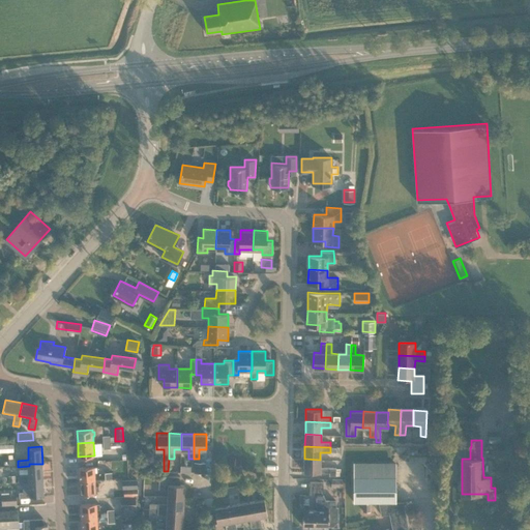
[(320,467),(320,460),(304,459),(304,472),(329,472),(329,474),(341,475),(341,468),(336,468),(320,467)]
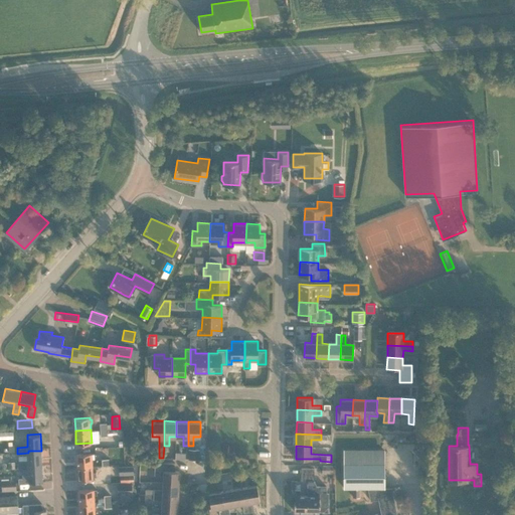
[(199,459),(199,449),(189,448),(189,459),(199,459)]
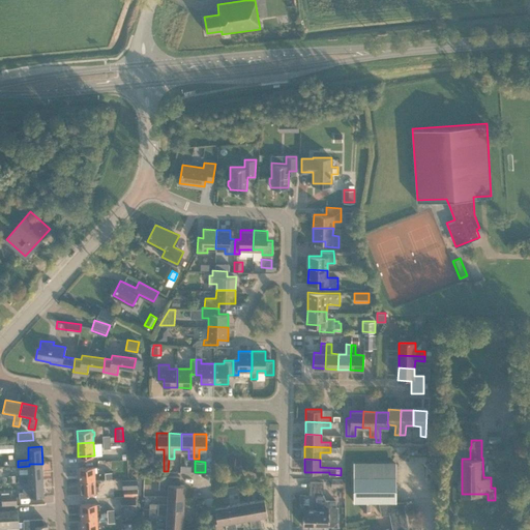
[(29,479),(43,478),(42,464),(29,464),(29,466),(29,475),(19,476),(19,481),(30,481),(29,479)]
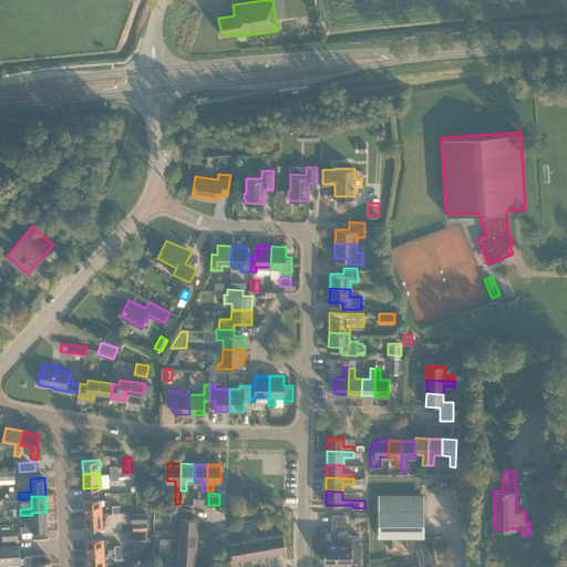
[(84,505),(85,514),(102,513),(102,505),(101,498),(84,500),(84,505)]
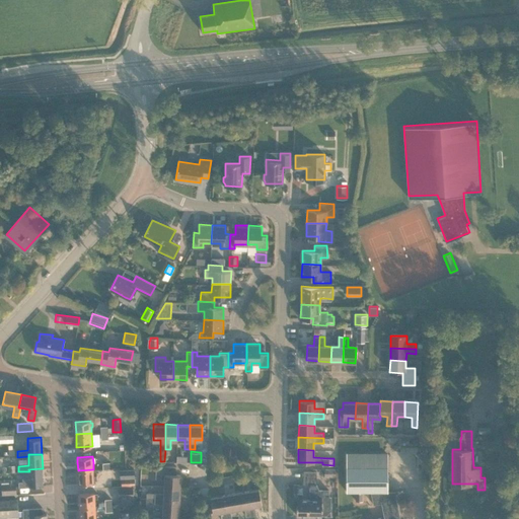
[(164,478),(164,486),(180,487),(180,474),(176,473),(177,465),(168,465),(156,464),(155,472),(155,477),(164,478)]
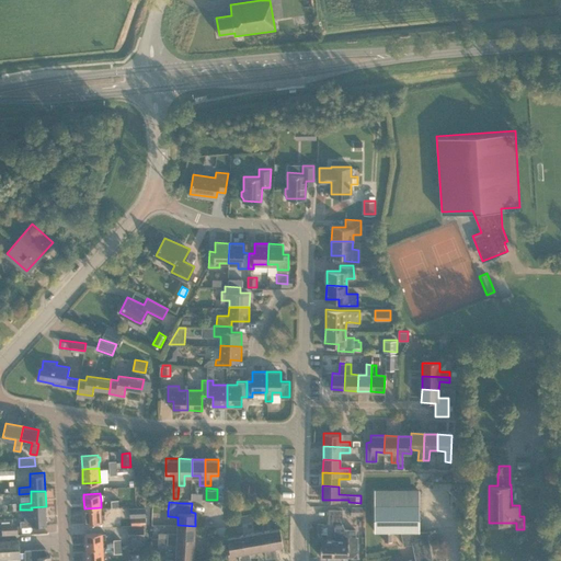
[(433,560),(427,530),(420,530),(420,504),(375,504),(375,531),(401,530),(403,545),(413,544),(415,560),(433,560)]
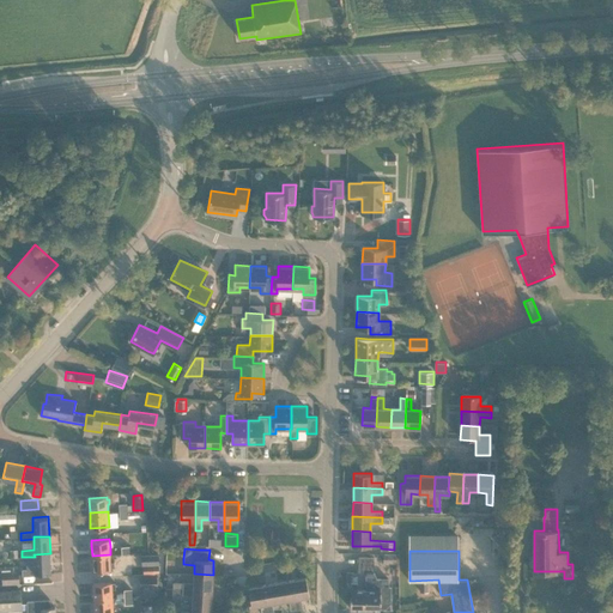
[(52,572),(50,553),(34,554),(35,557),(35,568),(23,569),(23,576),(36,575),(35,572),(52,572)]
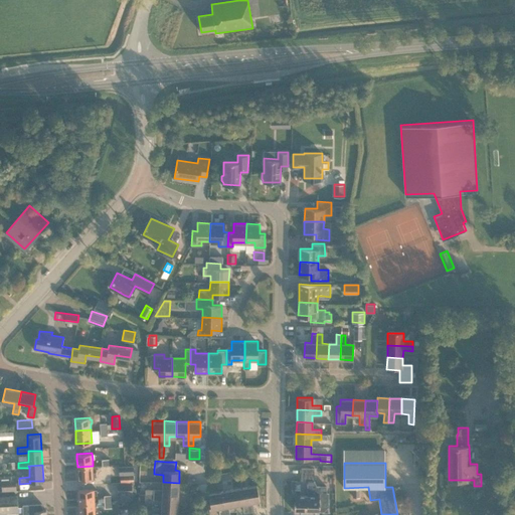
[(119,466),(120,475),(134,474),(134,465),(119,466)]
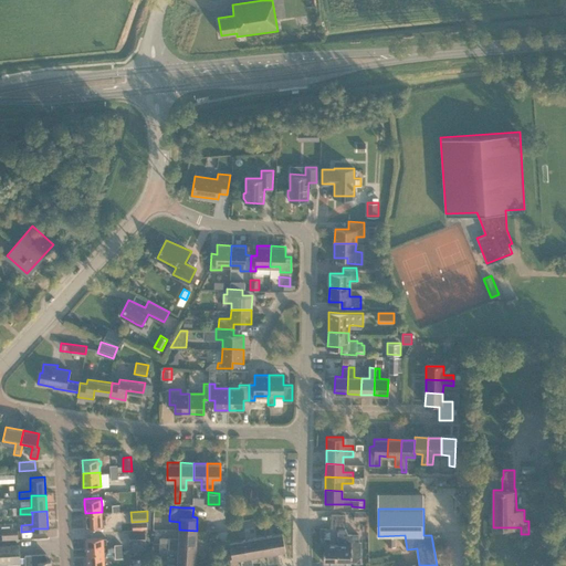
[(355,520),(366,520),(366,511),(355,511),(355,520)]
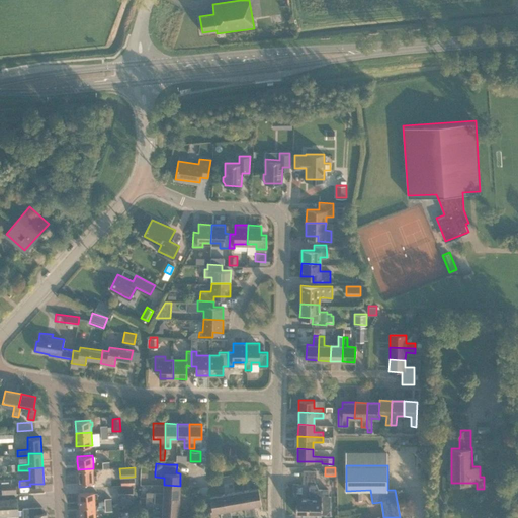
[(94,475),(93,468),(78,469),(78,483),(94,482),(94,479),(97,479),(96,475),(94,475)]
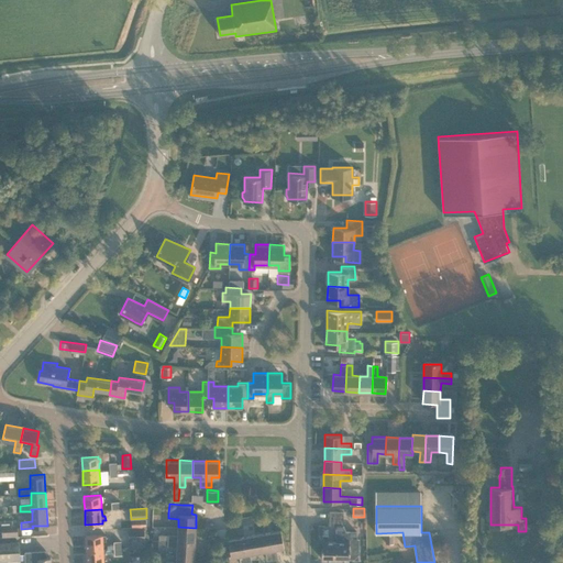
[(1,525),(2,537),(18,536),(17,523),(1,525)]
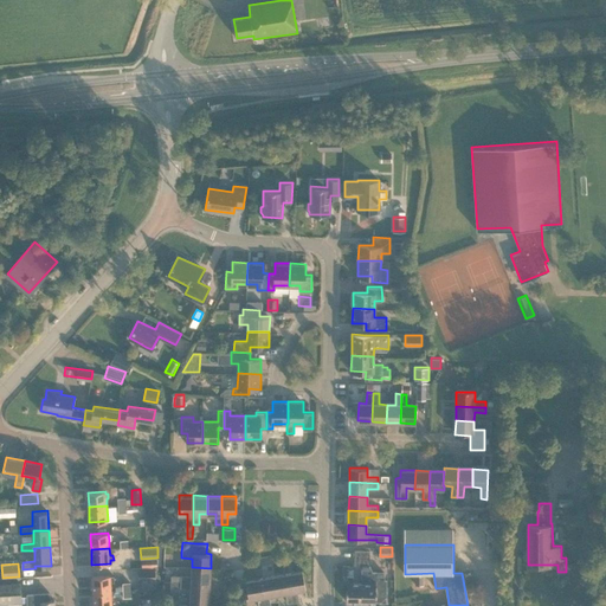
[(361,601),(361,582),(353,582),(353,575),(354,575),(354,565),(345,565),(345,575),(347,575),(346,601),(361,601)]
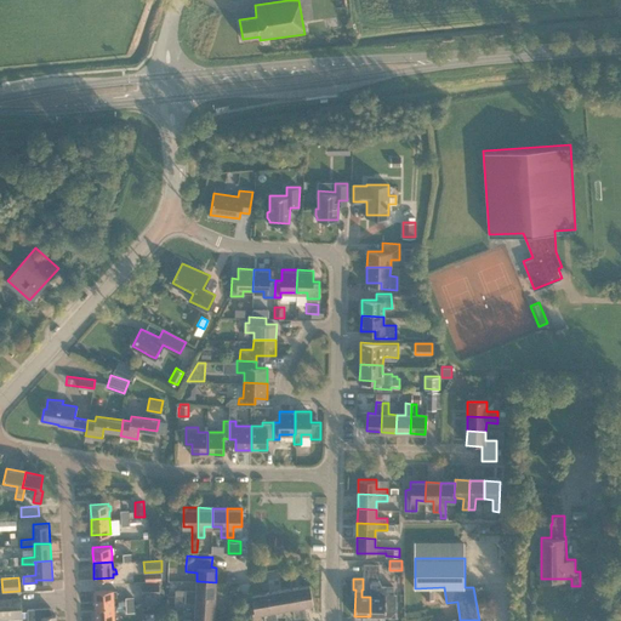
[(371,579),(370,597),(370,616),(385,617),(385,615),(391,615),(397,610),(397,593),(394,593),(394,585),(381,585),(379,579),(371,579)]
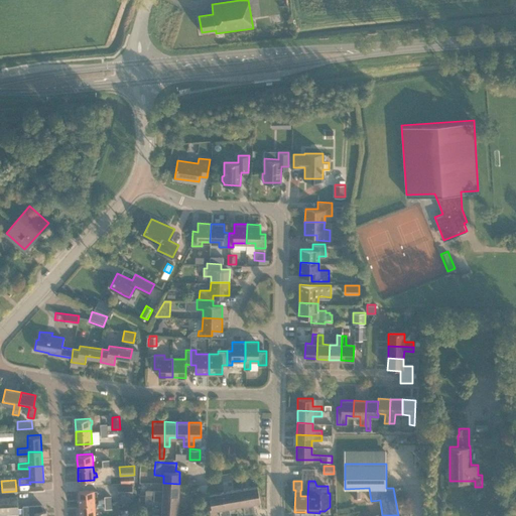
[(178,496),(179,484),(163,483),(162,490),(153,490),(153,495),(178,496)]
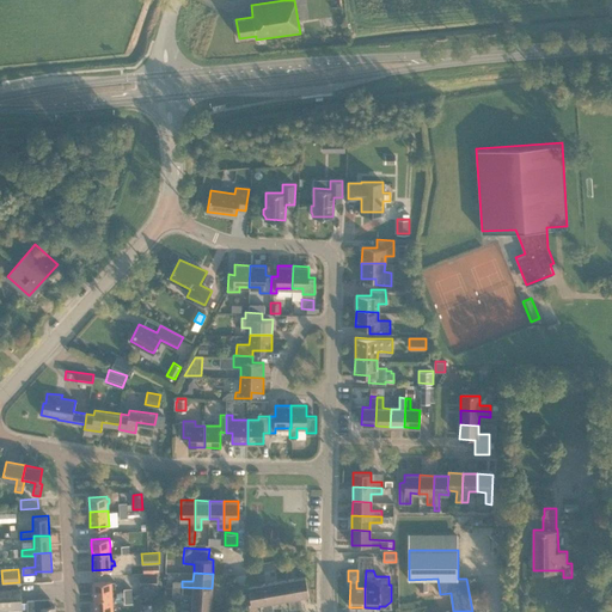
[(305,575),(291,579),(297,607),(301,606),(300,597),(308,594),(305,575)]
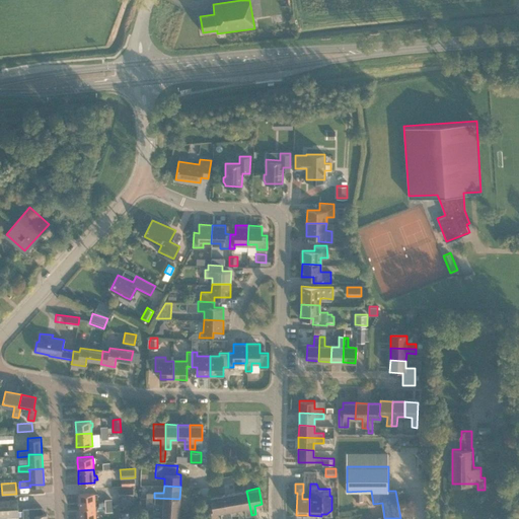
[(119,489),(119,503),(134,503),(134,489),(119,489)]
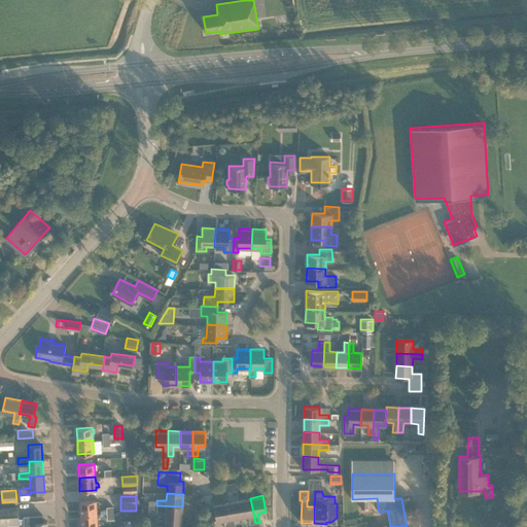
[(250,498),(238,500),(241,517),(248,515),(250,524),(255,523),(250,498)]
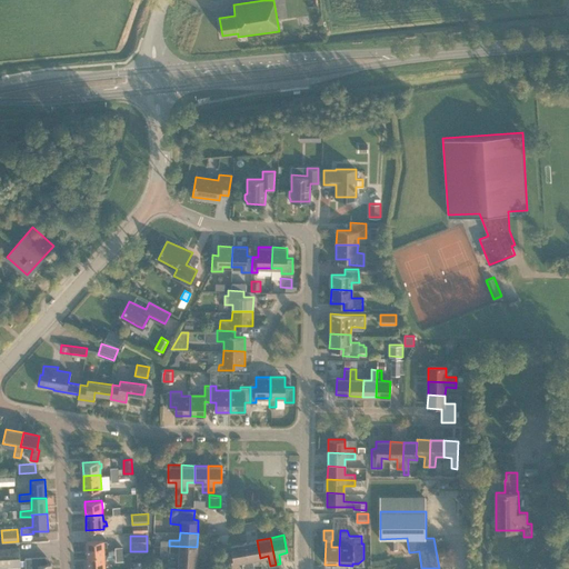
[(87,541),(88,556),(105,555),(105,546),(107,546),(107,540),(103,540),(87,541)]
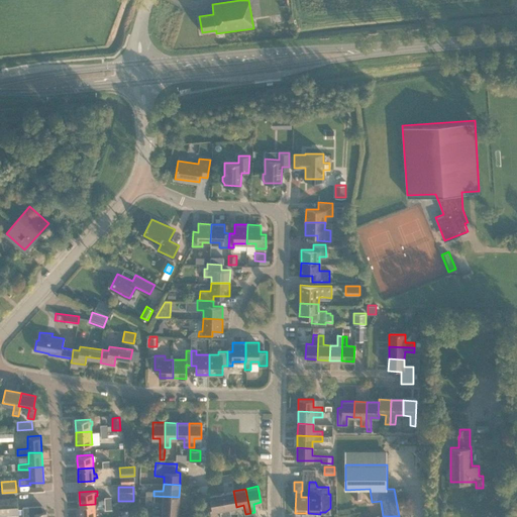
[(229,508),(236,507),(233,491),(221,493),(225,516),(228,516),(230,516),(229,508)]
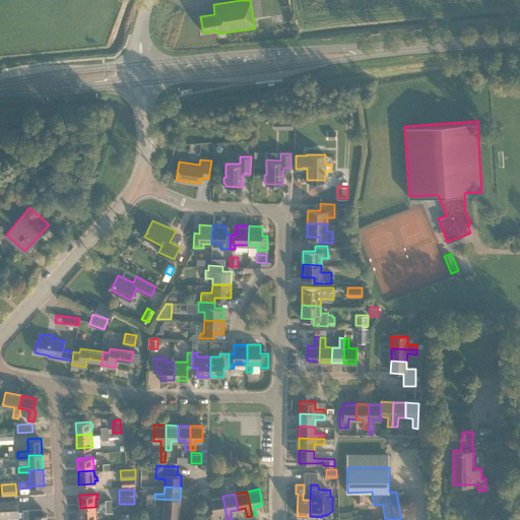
[(221,519),(226,519),(222,496),(210,499),(213,514),(220,513),(221,519)]
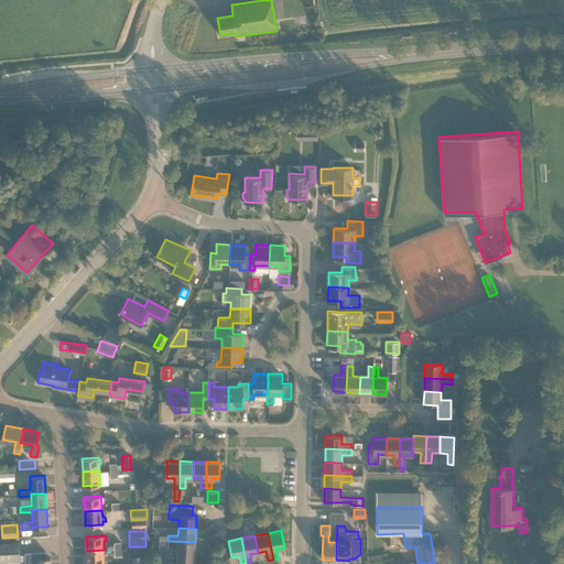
[(0,561),(21,560),(21,554),(20,541),(0,542),(0,561)]
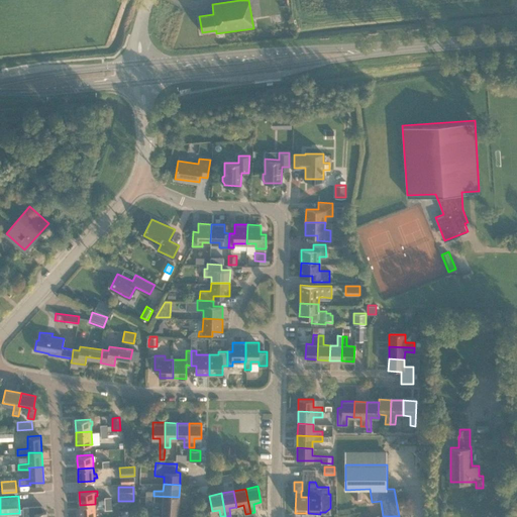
[(179,509),(179,497),(153,496),(153,501),(163,501),(163,508),(179,509)]
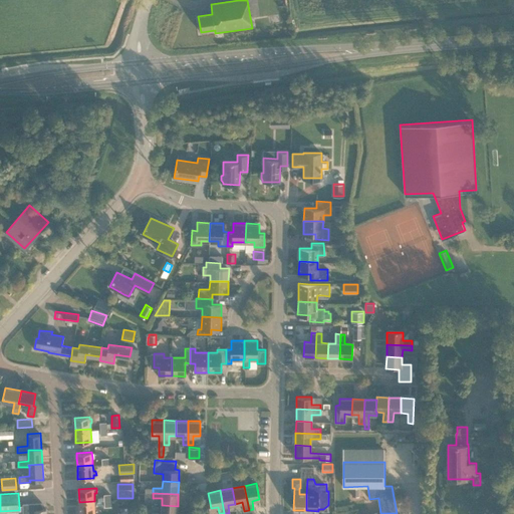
[(94,501),(79,502),(79,513),(84,513),(95,513),(94,501)]
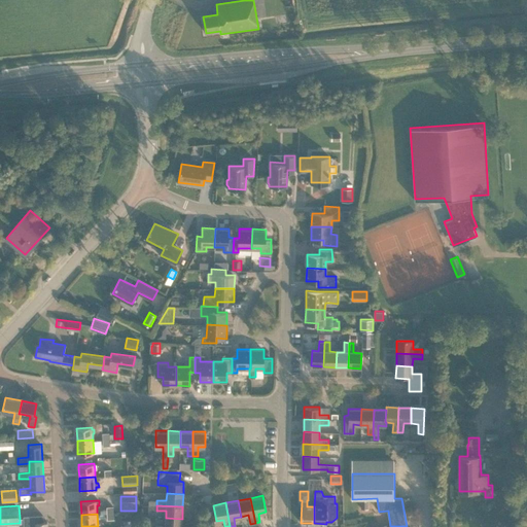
[(24,518),(20,518),(20,523),(25,523),(24,526),(47,526),(47,522),(43,522),(43,515),(24,516),(24,518)]
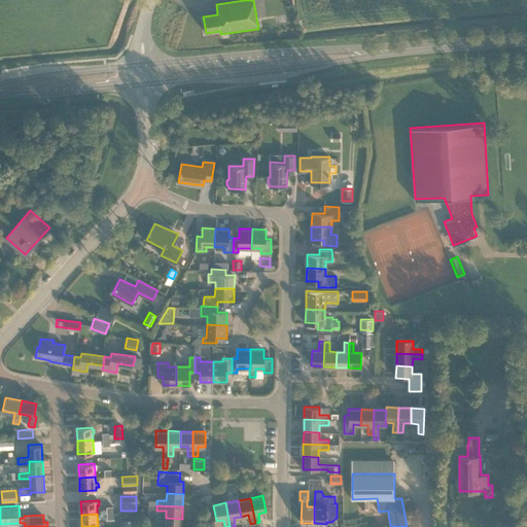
[(155,525),(155,526),(181,526),(182,519),(166,518),(165,525),(155,525)]
